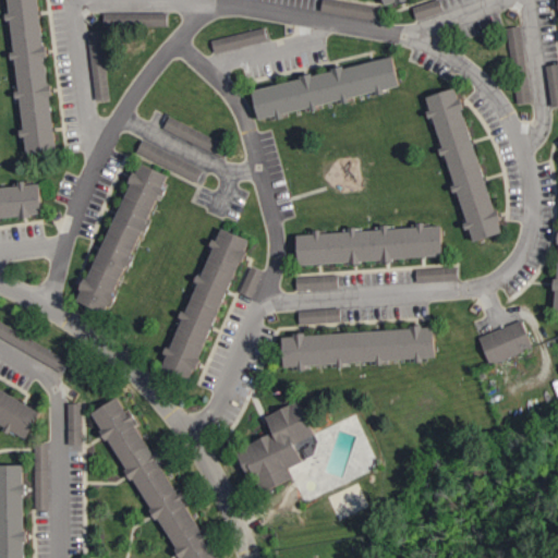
[(57,149),(39,0),(7,0),(24,154),(57,149)]
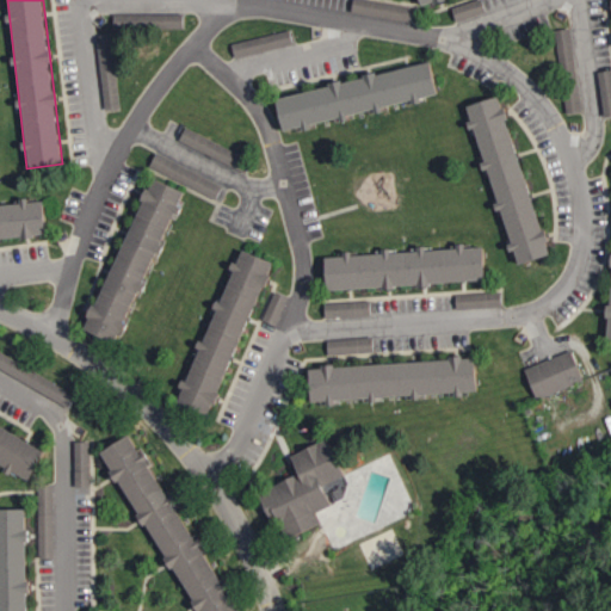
[(113,38),(100,39),(105,112),(118,111),(113,38)]
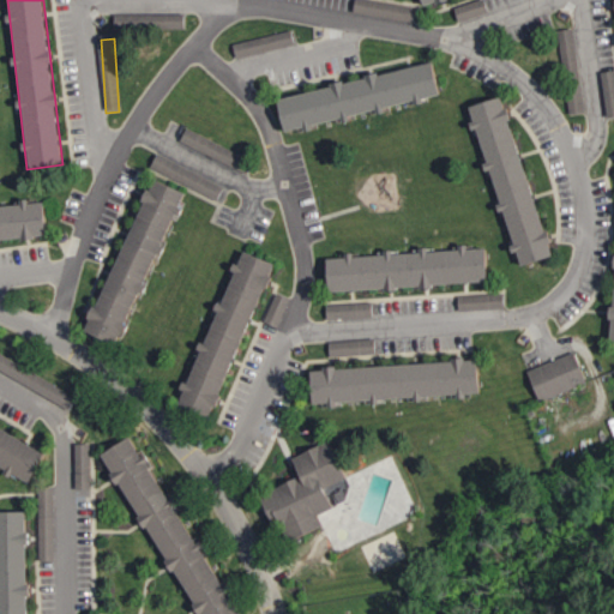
[(238,59),(262,54),(259,46),(269,44),(268,41),(235,48),(238,59)]
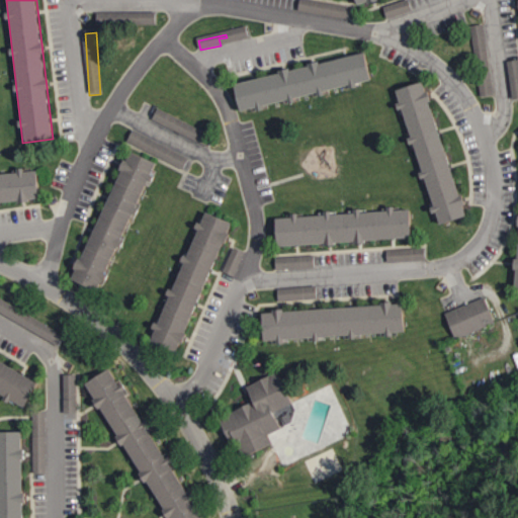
[(371,87),(366,59),(234,83),(239,111),(371,87)]
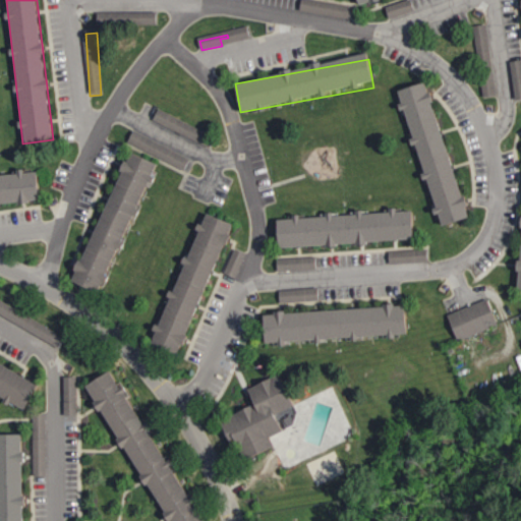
[(462,215),(422,82),(402,89),(418,142),(416,143),(440,222),(462,215)]
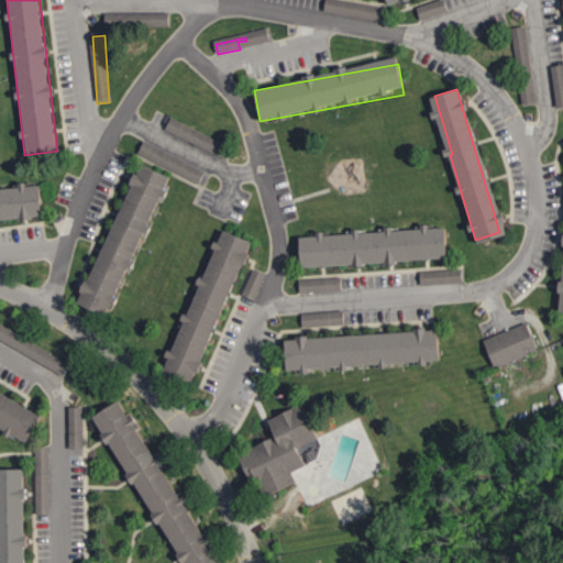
[(109,317),(168,176),(139,164),(79,304),(109,317)]
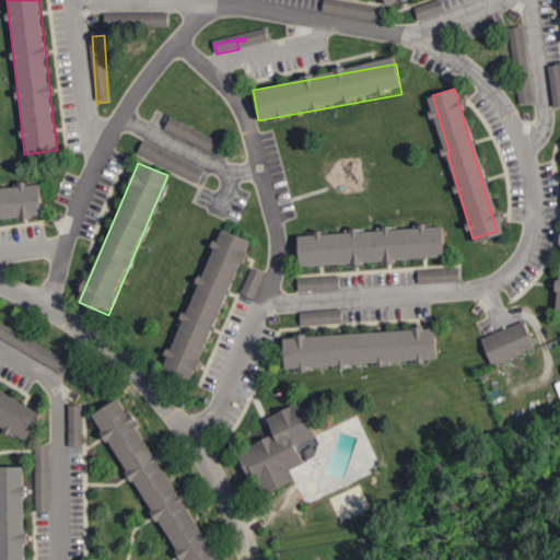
[(0,220),(43,218),(41,186),(0,188),(0,220)]
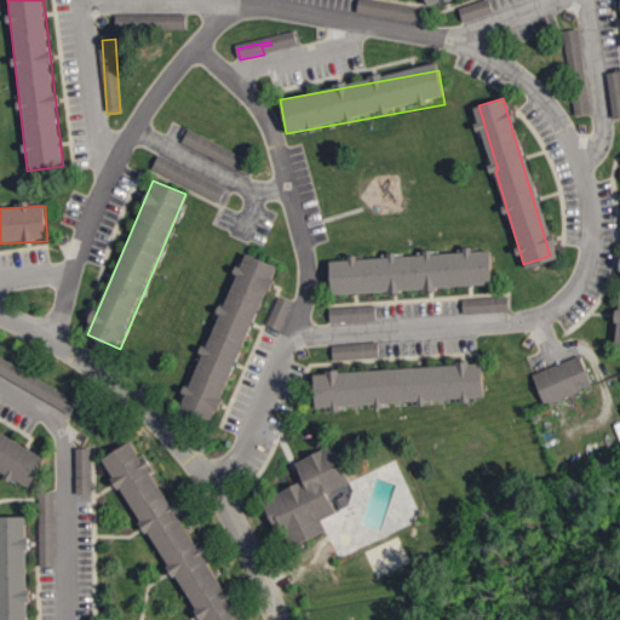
[(619,212),(616,270),(610,269),(607,343),(619,343),(619,212)]
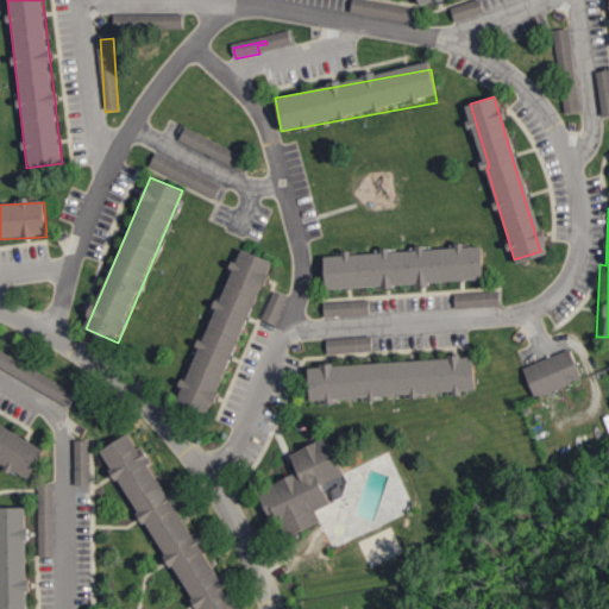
[(463,245),(463,277),(489,277),(488,245),(463,245)]
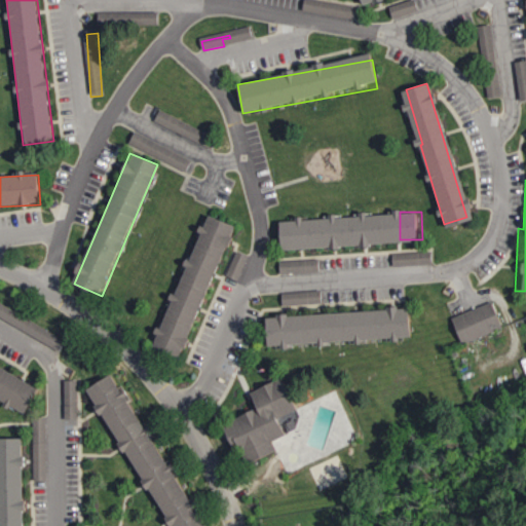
[(182,359),(234,225),(205,214),(153,347),(182,359)]
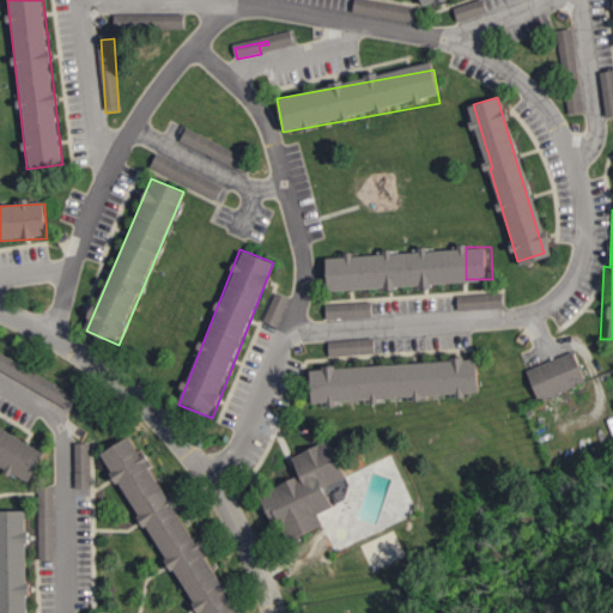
[(504,295),(485,295),(485,309),(503,309),(504,295)]
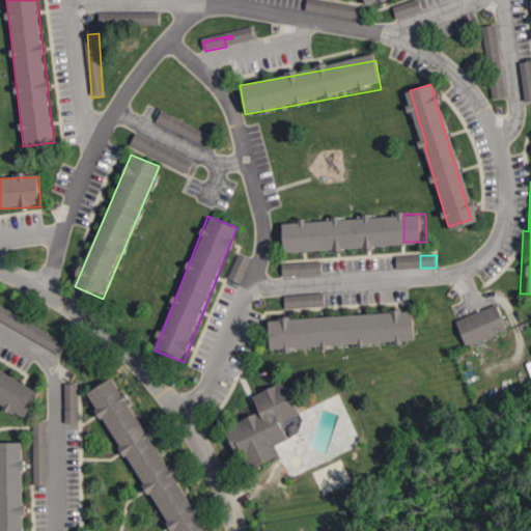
[(502,330),(491,304),(450,322),(460,346),(502,330)]
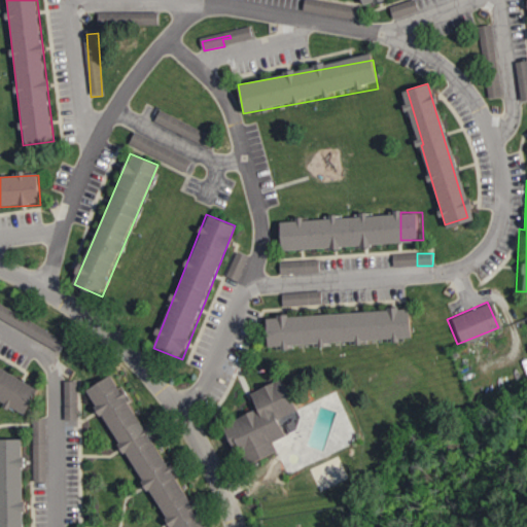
[(267,317),(268,347),(412,340),(411,310),(267,317)]
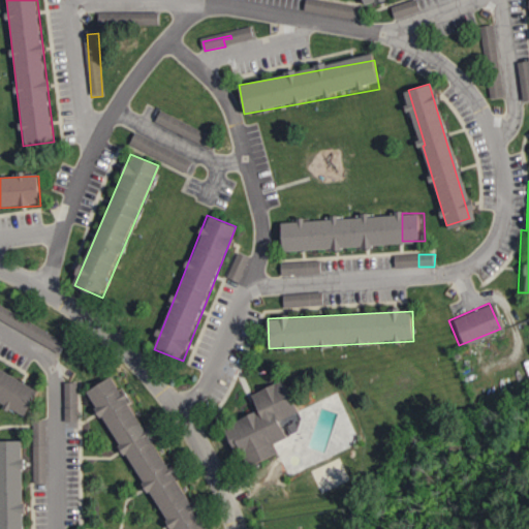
[(224,427),(243,470),(278,454),(274,442),(305,429),(283,381),(251,395),(258,411),(224,427)]
